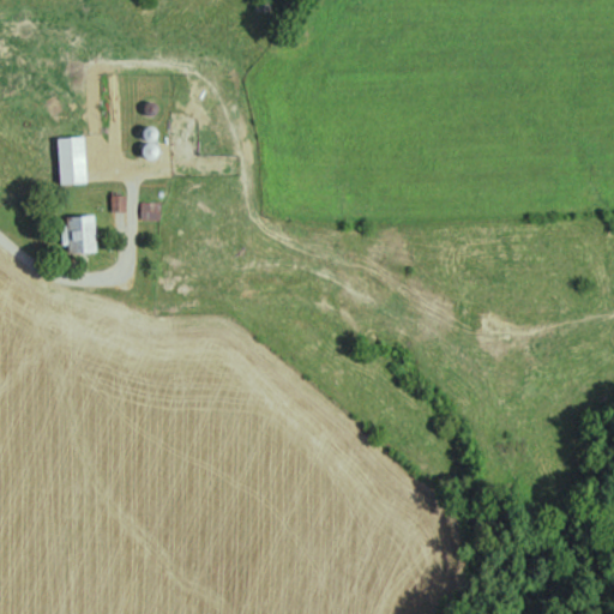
[(58,184),(85,182),(84,136),(58,136),(58,184)]
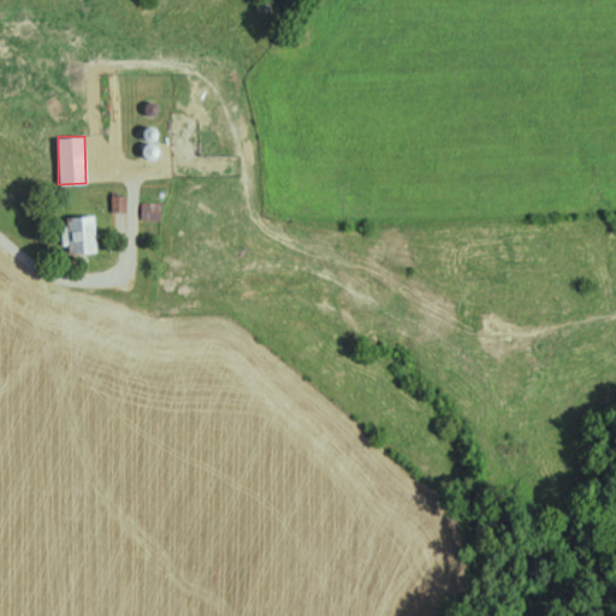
[(149,159),(157,153),(148,143),(141,149),(149,159)]
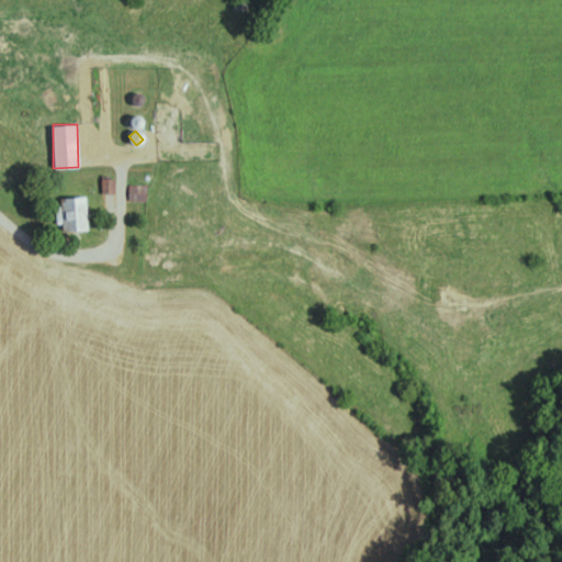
[(146,200),(146,184),(128,184),(128,200),(146,200)]
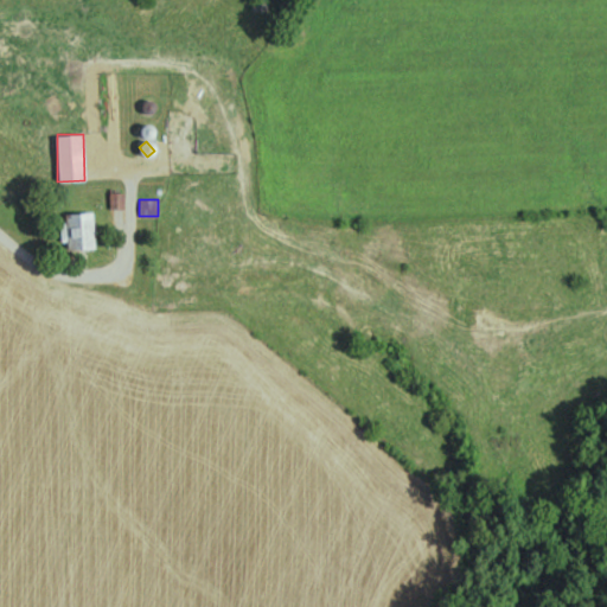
[(65,248),(94,248),(94,212),(65,212),(65,248)]
